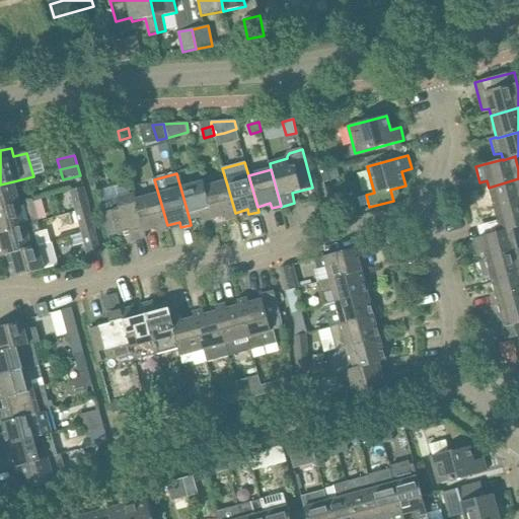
[(518,178),(489,188),(494,210),(518,203),(518,178)]
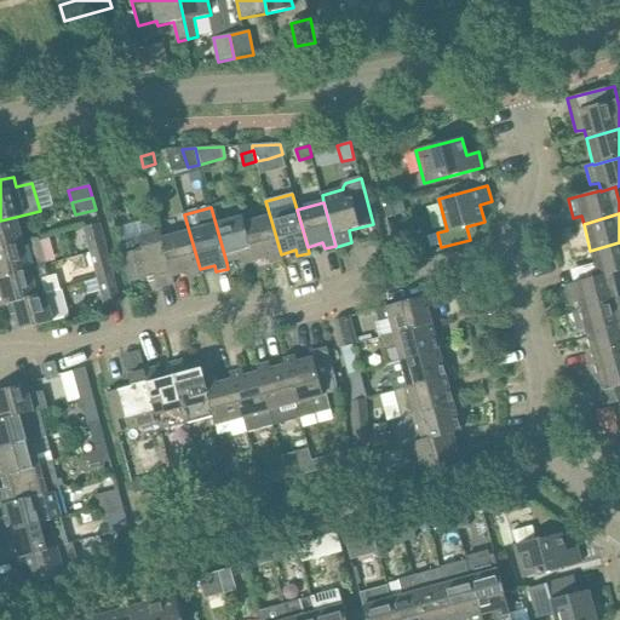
[(0,248),(23,244),(16,217),(0,220),(0,248)]
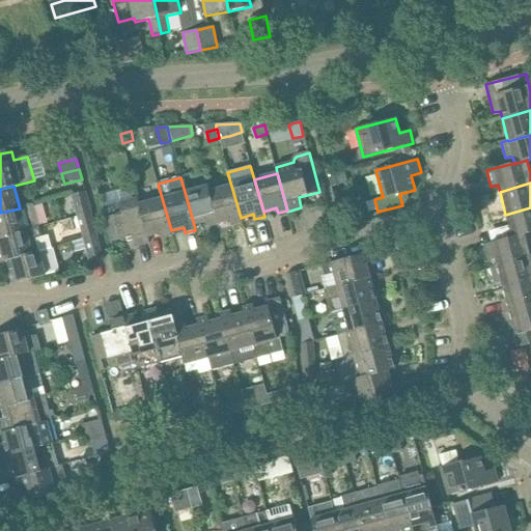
[(242,223),(241,218),(231,186),(208,191),(217,224),(230,220),(232,225),(242,223)]
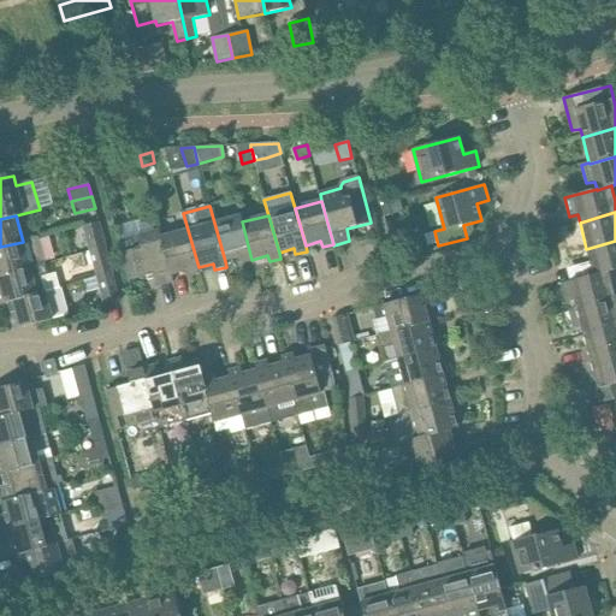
[(241,262),(252,260),(242,221),(241,217),(214,223),(225,261),(240,256),(241,262)]
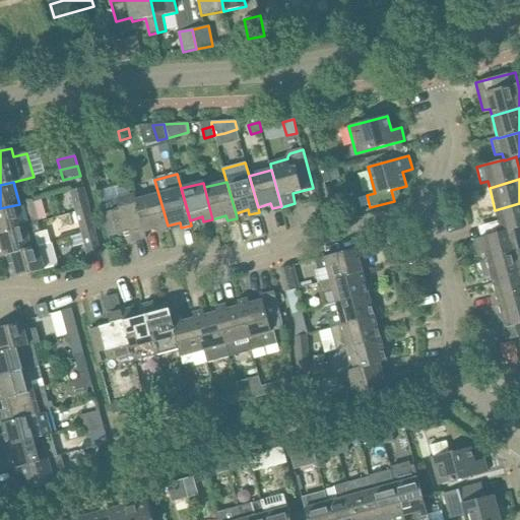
[(70,191),(73,205),(87,202),(83,188),(70,191)]
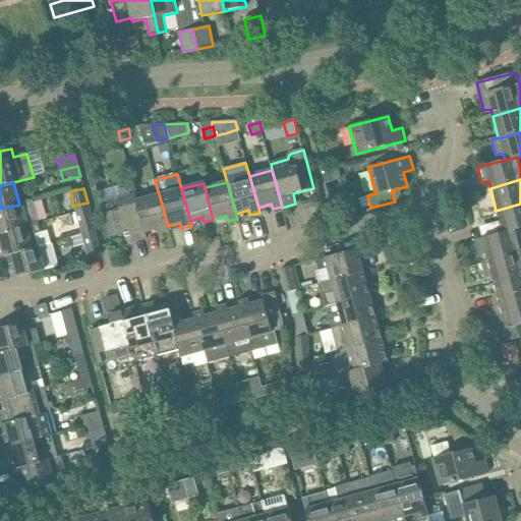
[(136,200),(134,194),(101,204),(110,238),(130,232),(132,242),(147,238),(146,232),(136,200)]
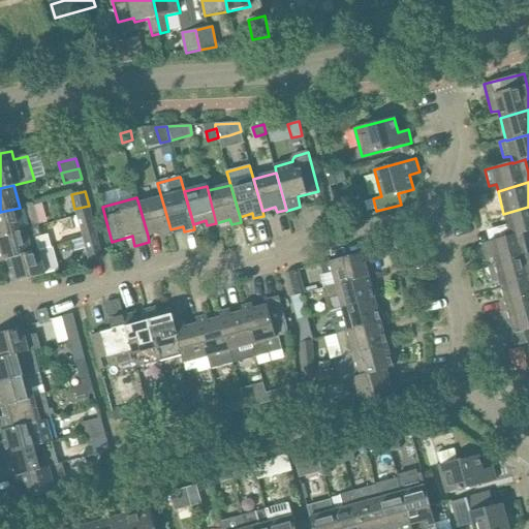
[(161,197),(138,204),(148,236),(160,232),(161,238),(172,236),(170,229),(161,197)]
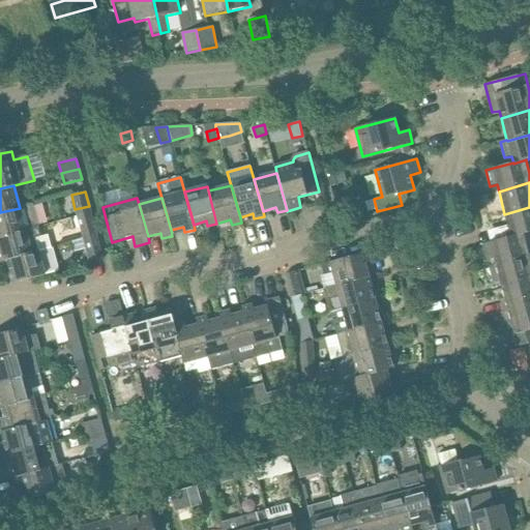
[(33,204),(20,208),(0,212),(0,237),(39,228),(33,204)]
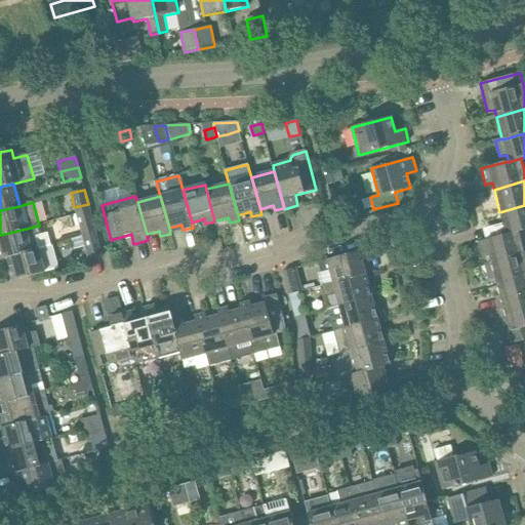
[(492,227),(495,237),(506,234),(506,235),(519,232),(524,230),(524,205),(499,212),(502,224),(492,227)]
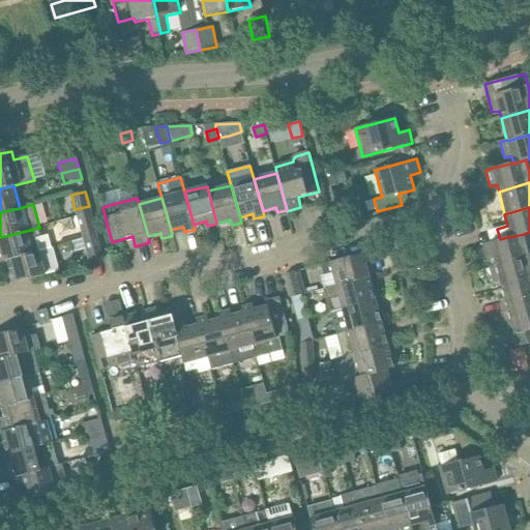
[(82,226),(85,239),(97,235),(91,213),(77,217),(80,227),(82,226)]
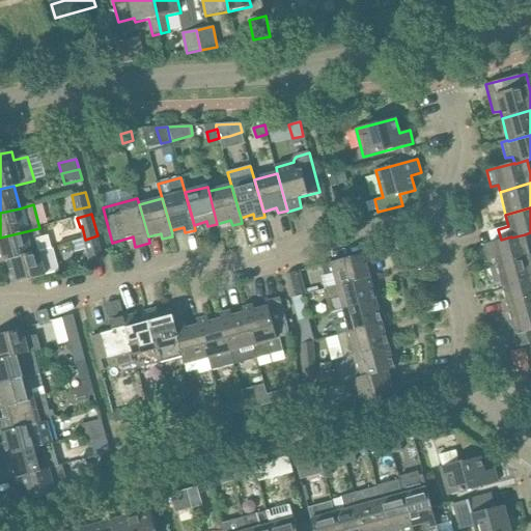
[(39,228),(0,238),(0,262),(7,261),(46,250),(39,228)]
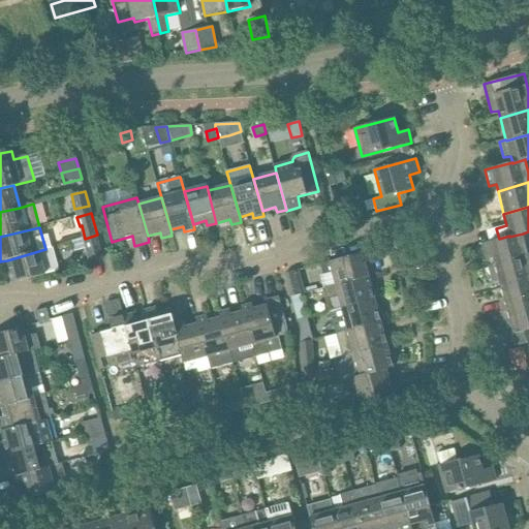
[(499,239),(483,244),(487,259),(493,258),(495,265),(495,266),(528,255),(528,245),(526,246),(523,234),(509,237),(509,236),(499,239)]
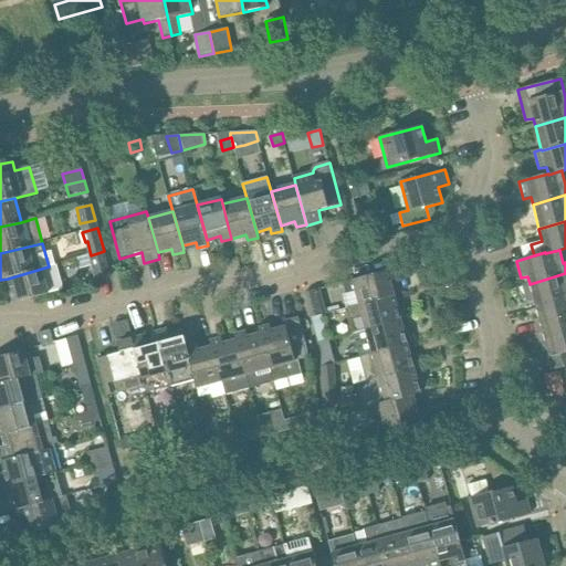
[(111,276),(104,251),(91,255),(97,280),(111,276)]
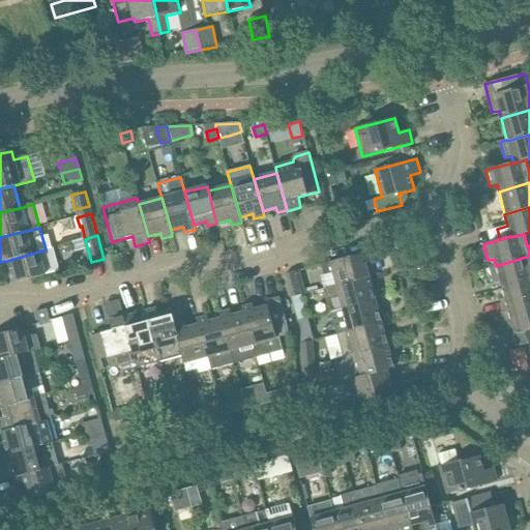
[(46,249),(7,261),(13,284),(58,271),(52,247),(46,249)]
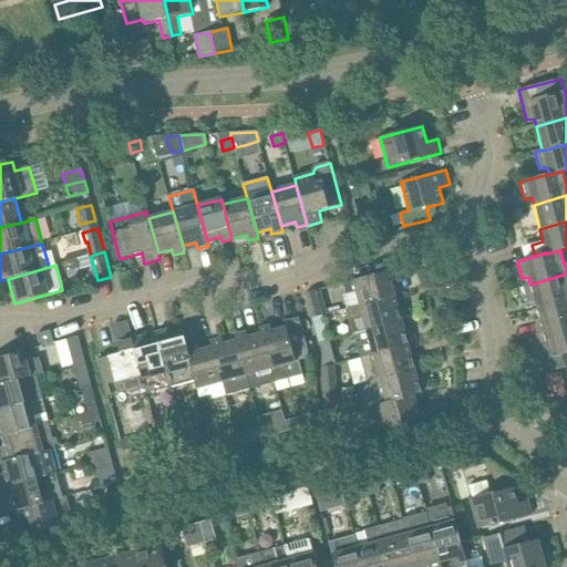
[(393,269),(343,284),(347,296),(357,292),(360,306),(395,296),(391,282),(397,281),(393,269)]
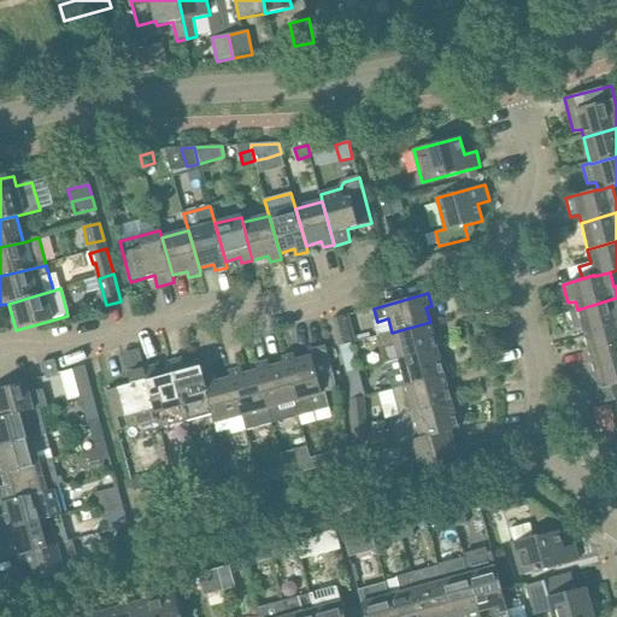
[(577,309),(570,311),(575,329),(582,328),(585,336),(616,327),(616,298),(577,310),(577,309)]
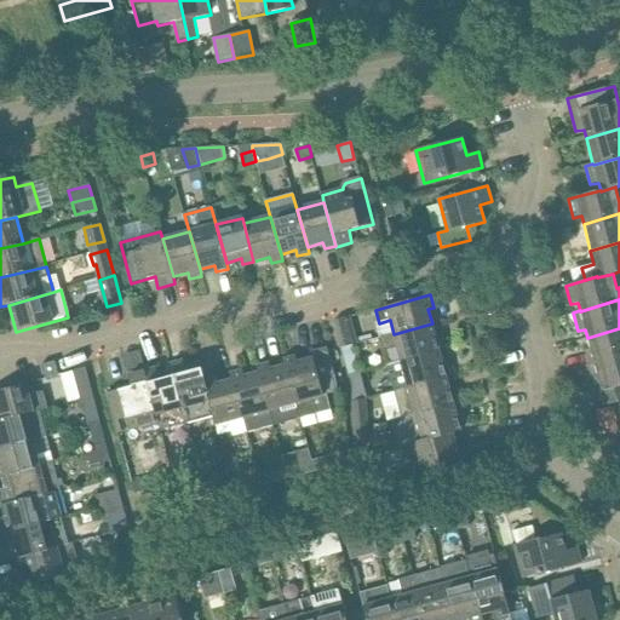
[(350,317),(334,321),(342,349),(357,344),(350,317)]
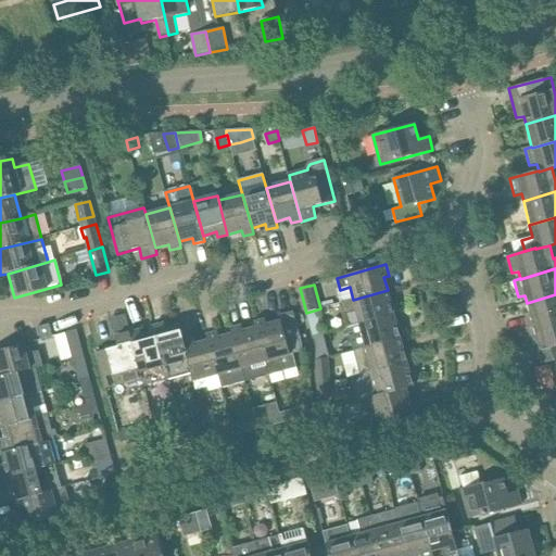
[(359,324),(394,314),(388,290),(353,300),(341,303),(343,314),(356,311),(359,324)]
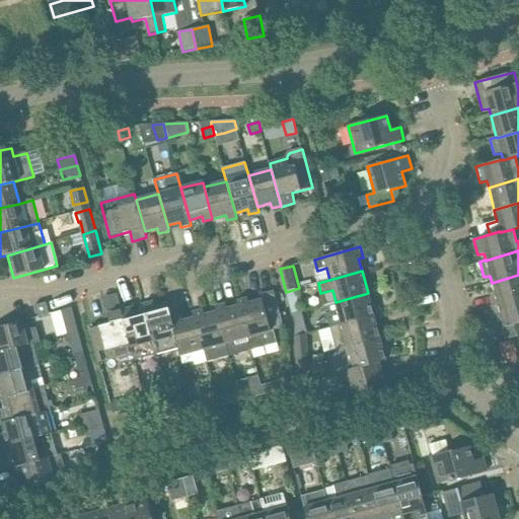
[(518,275),(492,283),(498,304),(498,305),(518,298),(518,275)]
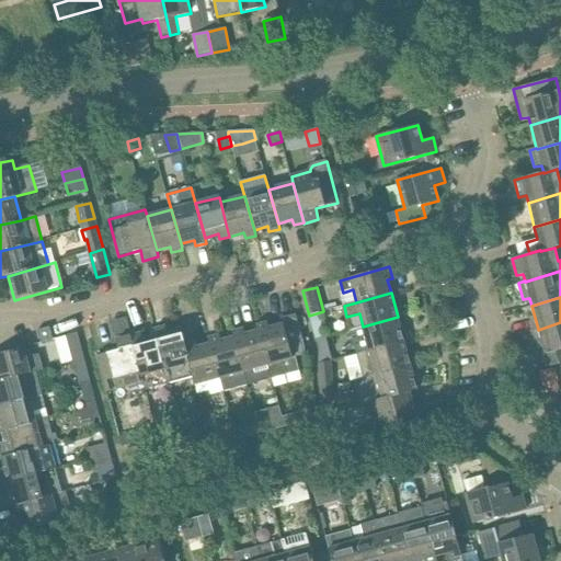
[(267,322),(258,324),(272,379),(286,375),(283,361),(293,358),(288,344),(302,340),(296,315),(281,318),(283,324),(268,328),(267,322)]
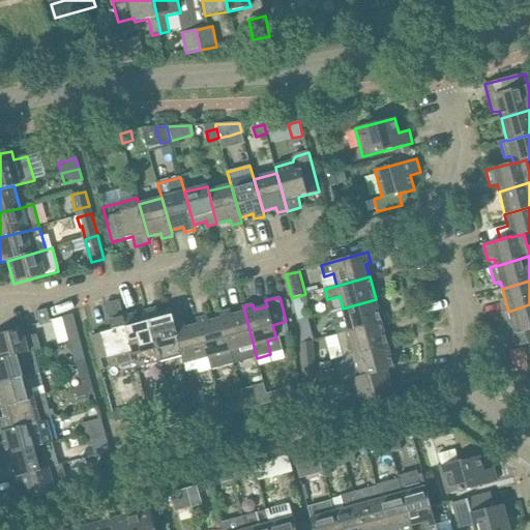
[(337,334),(382,323),(376,299),(343,308),(331,312),(337,334)]
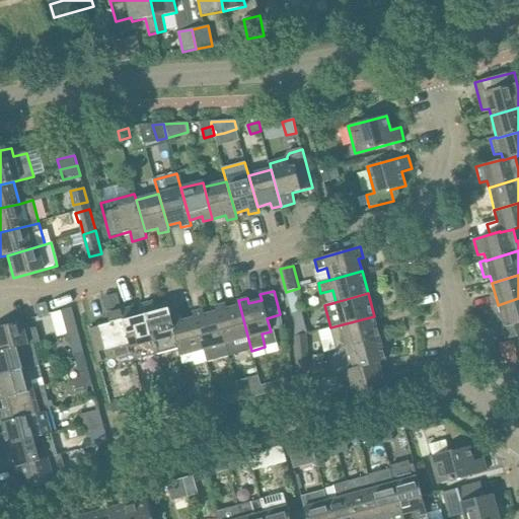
[(498,328),(501,342),(518,336),(518,298),(498,305),(498,304),(492,306),(496,321),(502,320),(504,327),(498,328)]
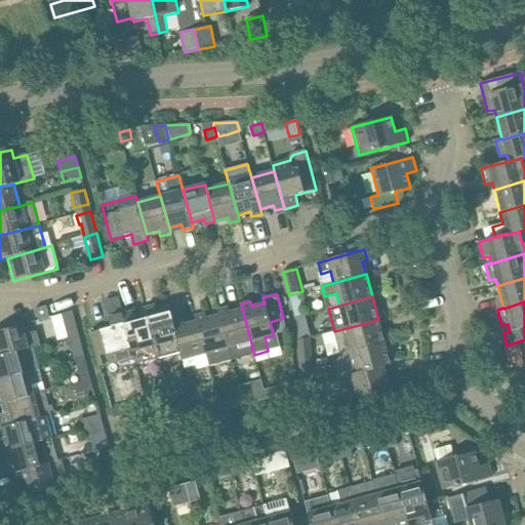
[(228,308),(218,310),(232,360),(254,355),(241,304),(240,305),(241,310),(230,313),(228,308)]
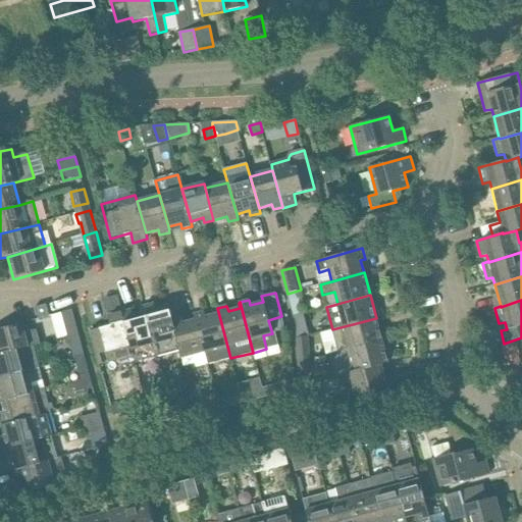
[(291,306),(293,316),(303,313),(300,303),(291,306)]
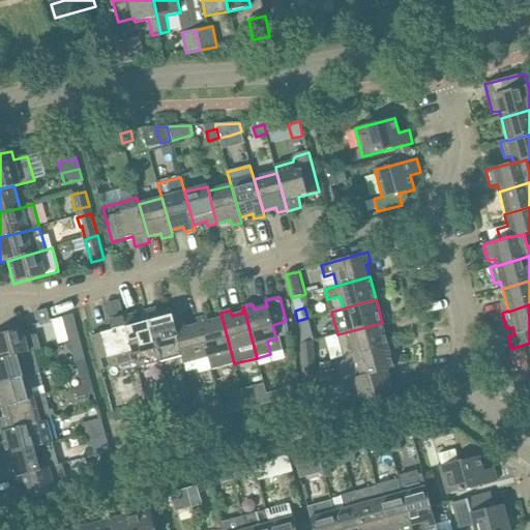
[(156,308),(146,312),(160,362),(182,356),(184,363),(171,311),(157,314),(156,308)]
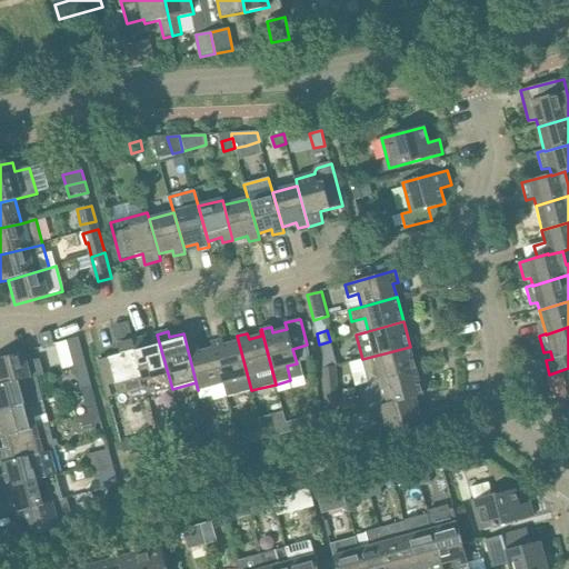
[(38,336),(41,348),(53,345),(50,332),(38,336)]
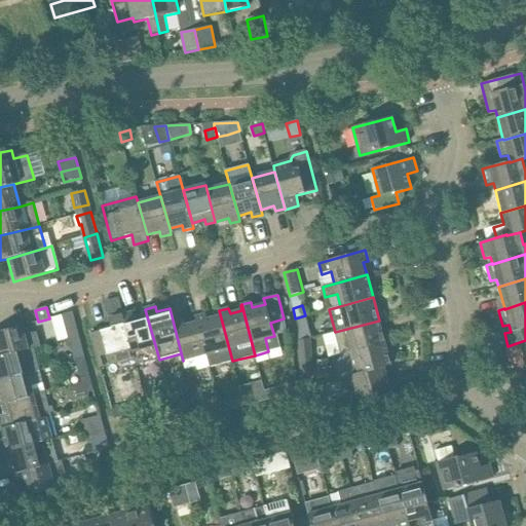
[(170,308),(183,361),(187,373),(210,367),(196,316),(195,316),(196,323),(184,326),(183,321),(174,323),(170,308)]
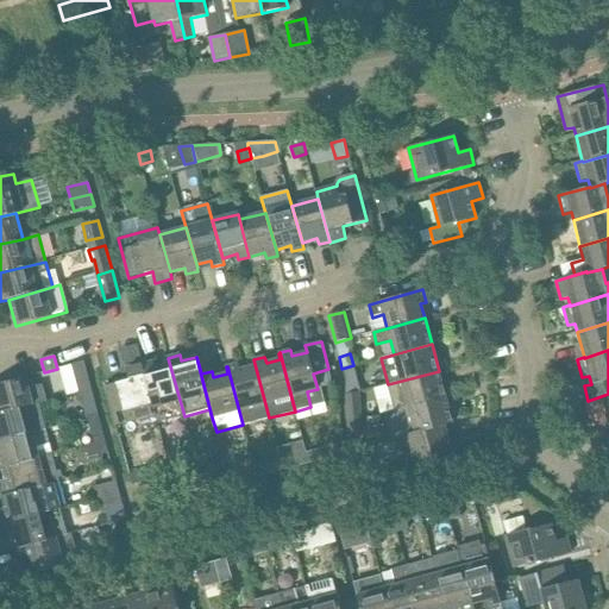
[(157,424),(184,416),(168,358),(169,364),(155,368),(154,362),(143,364),(143,363),(142,364),(155,415),(157,424)]
